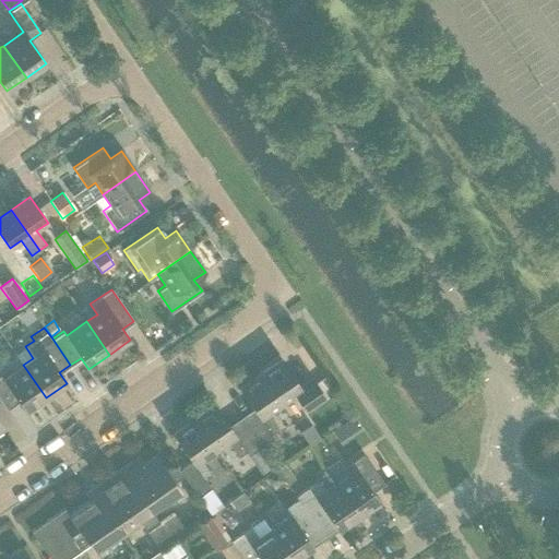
[(280,358),(259,373),(281,405),(294,395),(304,411),(324,396),(311,377),(298,385),(280,358)]
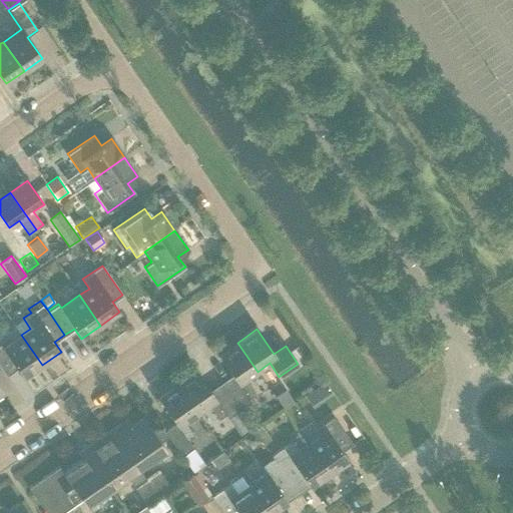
[(42,365),(21,335),(3,348),(0,344),(0,366),(6,376),(16,368),(23,379),(42,365)]
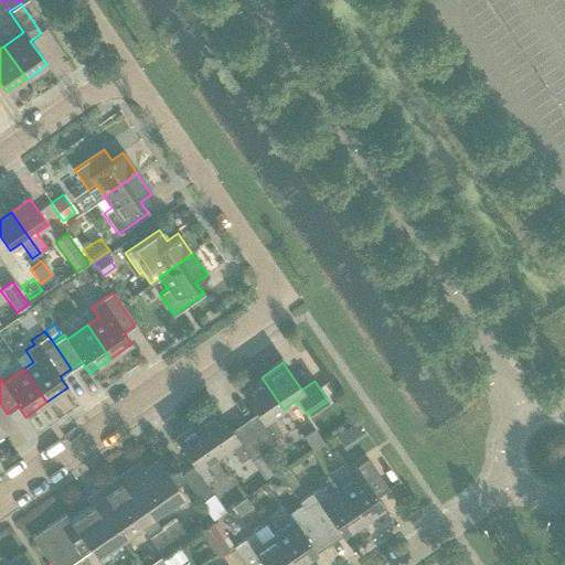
[(284,409),(262,377),(241,392),(255,414),(243,422),(264,451),(276,443),(273,439),(280,434),(270,418),(284,409)]
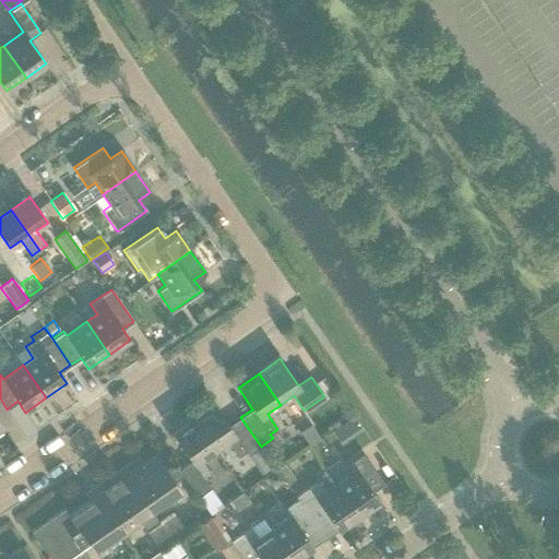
[(240,417),(228,426),(214,404),(192,419),(214,451),(227,441),(238,456),(246,451),(248,455),(261,447),(240,417)]
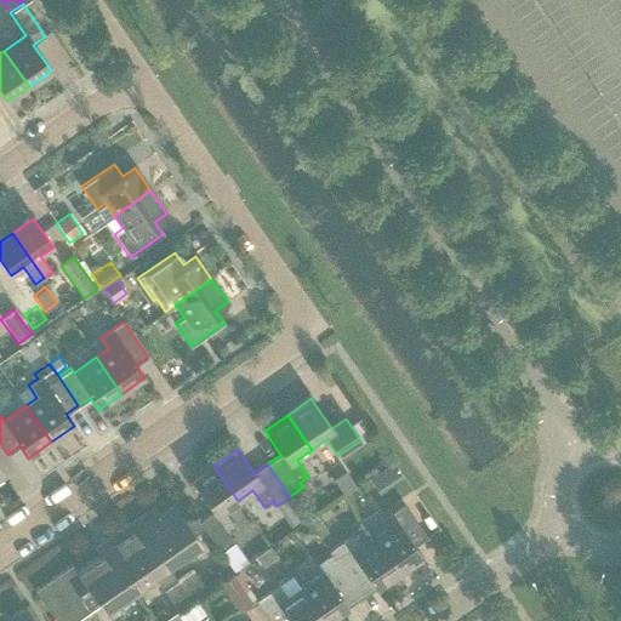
[(238,501),(214,466),(191,482),(212,513),(199,522),(220,552),(233,542),(226,534),(235,528),(223,511),(238,501)]
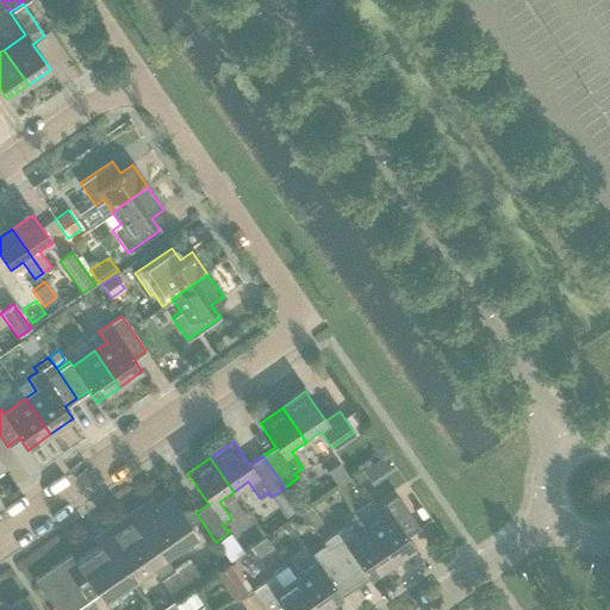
[(378,520),(366,528),(391,564),(414,548),(405,536),(418,527),(397,495),(373,511),(378,520)]
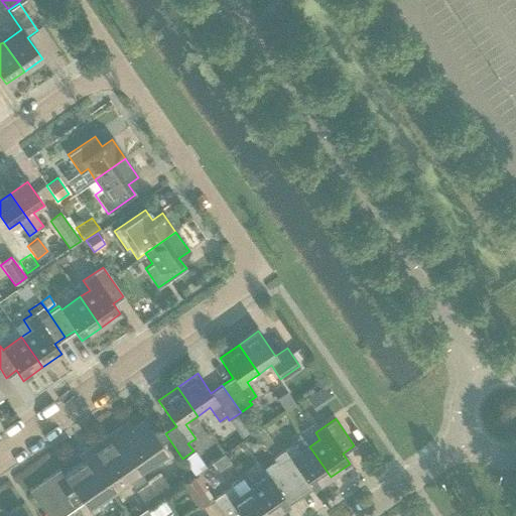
[(128,421),(117,428),(143,467),(164,450),(143,419),(132,426),(128,421)]
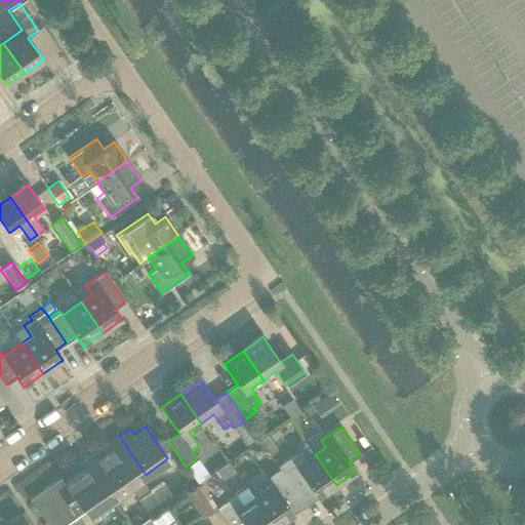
[(119,436),(96,451),(126,495),(130,492),(127,487),(146,475),(119,436)]
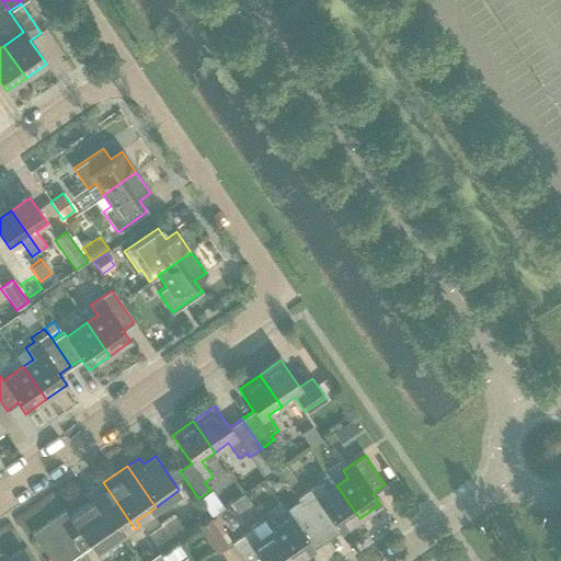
[(277,467),(265,476),(271,483),(277,484),(286,479),(277,467)]
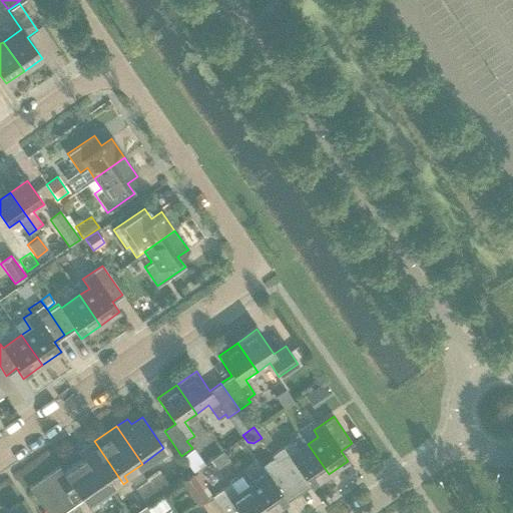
[(81,459),(76,462),(101,499),(123,484),(94,441),(77,453),(81,459)]
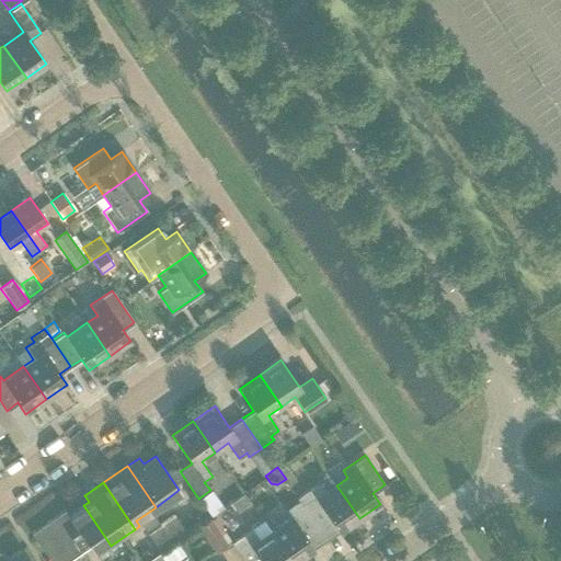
[(336,485),(325,493),(319,483),(297,497),(298,501),(319,530),(331,522),(339,533),(359,518),(336,485)]
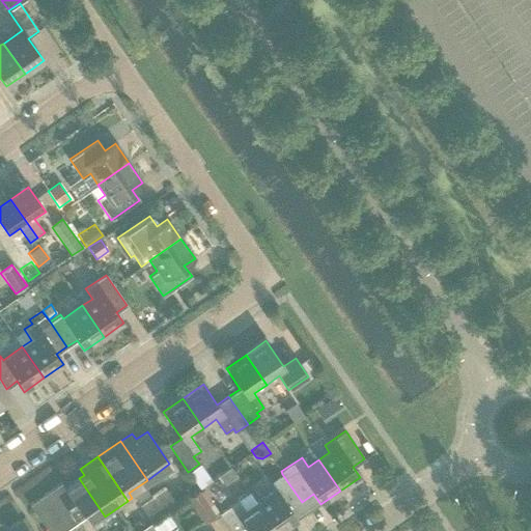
[(219,472),(226,485),(249,471),(241,458),(219,472)]
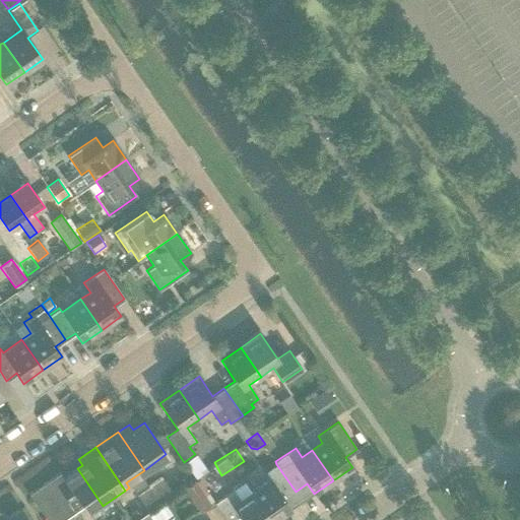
[(269,479),(251,493),(269,519),(276,519),(290,510),(283,500),(296,492),(276,464),(264,472),(269,479)]
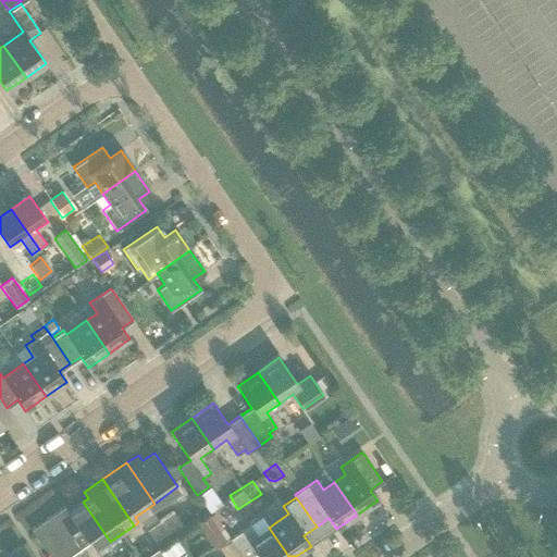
[(225,500),(212,506),(222,533),(235,529),(225,500)]
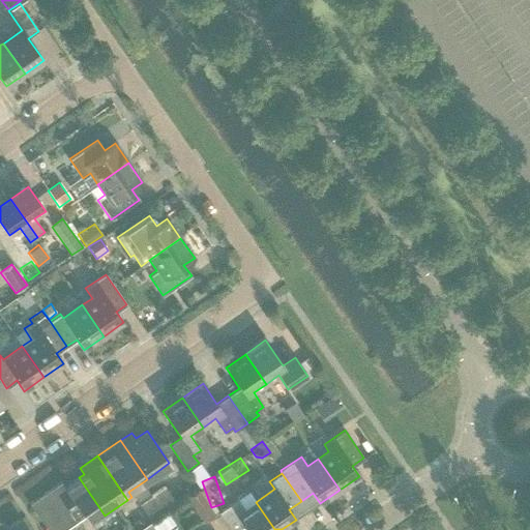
[(105,516),(79,477),(65,487),(61,481),(52,488),(75,521),(83,516),(90,526),(105,516)]
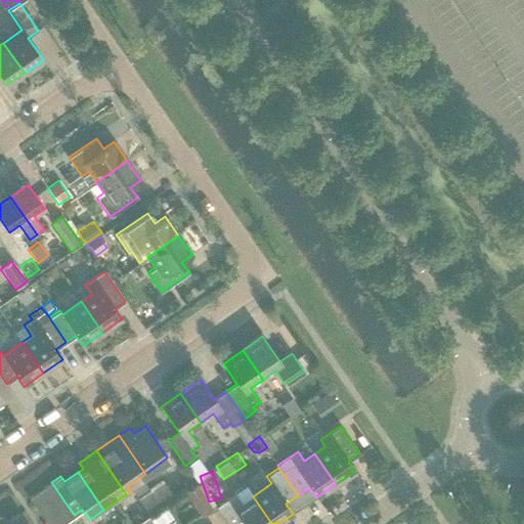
[(145,510),(171,492),(162,480),(137,497),(145,510)]
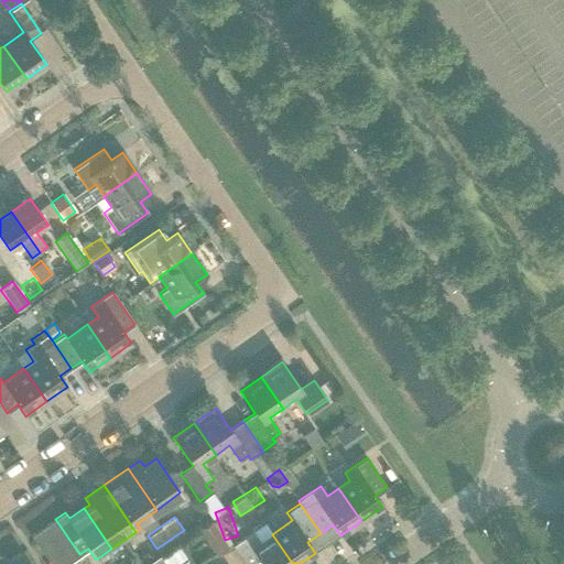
[(65,563),(79,554),(55,519),(31,535),(51,563),(65,563)]
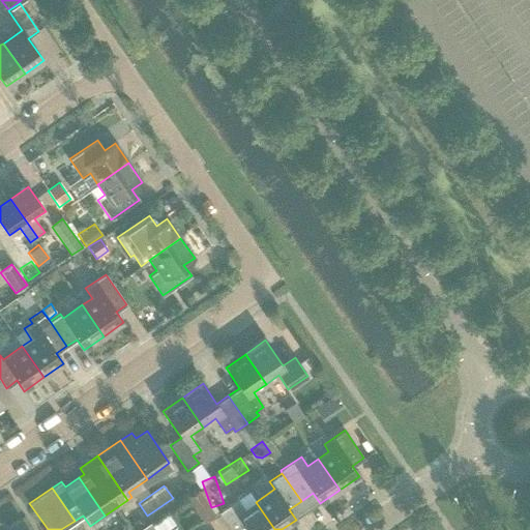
[(203,521),(213,513),(197,490),(186,496),(203,521)]
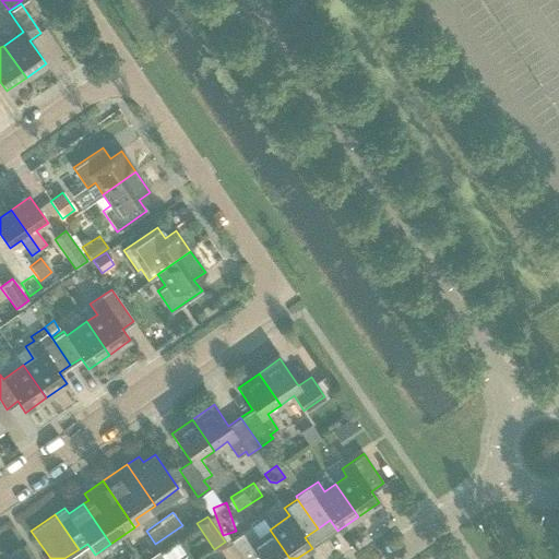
[(289,558),(270,530),(258,537),(250,527),(230,540),(242,558),(289,558)]
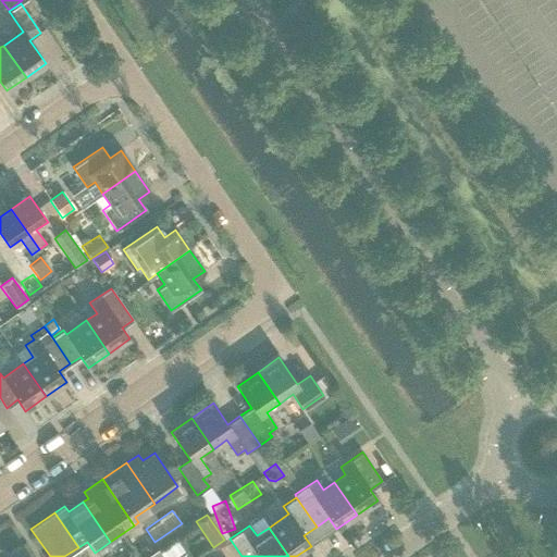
[(4,547),(0,549),(0,556),(28,556),(21,545),(9,554),(4,547)]
